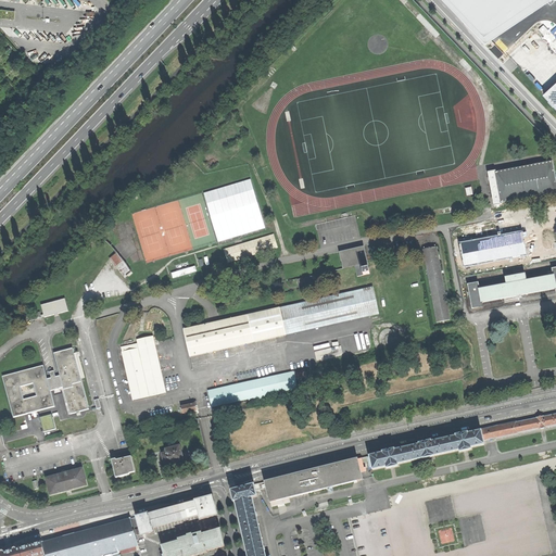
[(555,0),(446,0),(490,46),(555,0)]
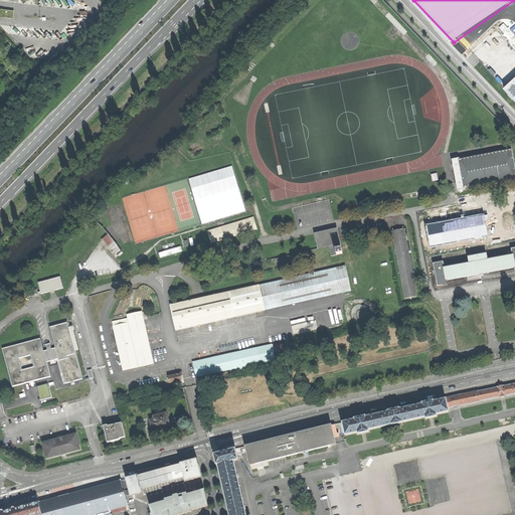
[(14,10),(0,8),(0,16),(13,18),(14,10)]
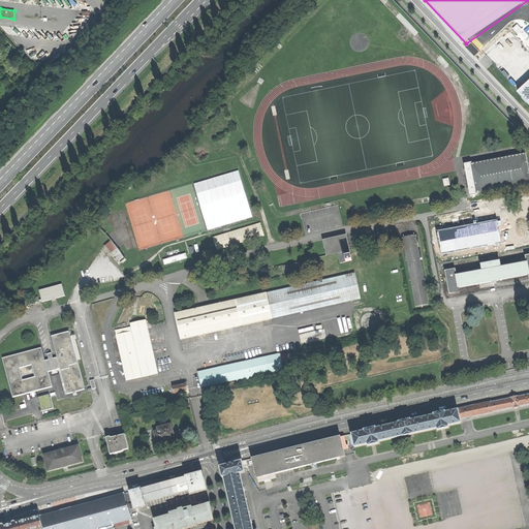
[(528,104),(528,79),(517,91),(528,104)]
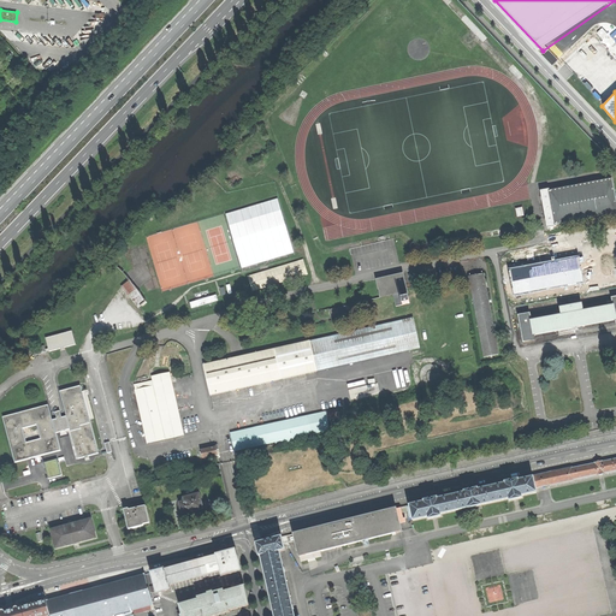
[(615,212),(615,203),(611,179),(550,191),(549,189),(540,191),(548,229),(556,226),(556,224),(615,212)]
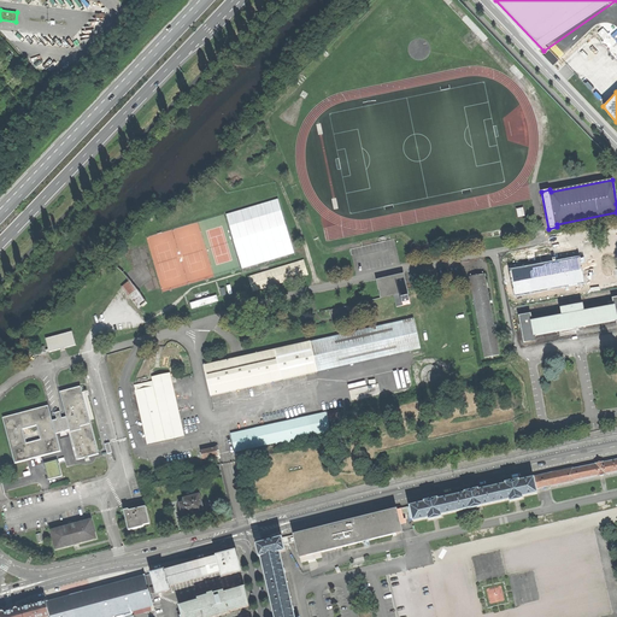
[(242,266),(295,251),(280,198),(228,212),(242,266)]
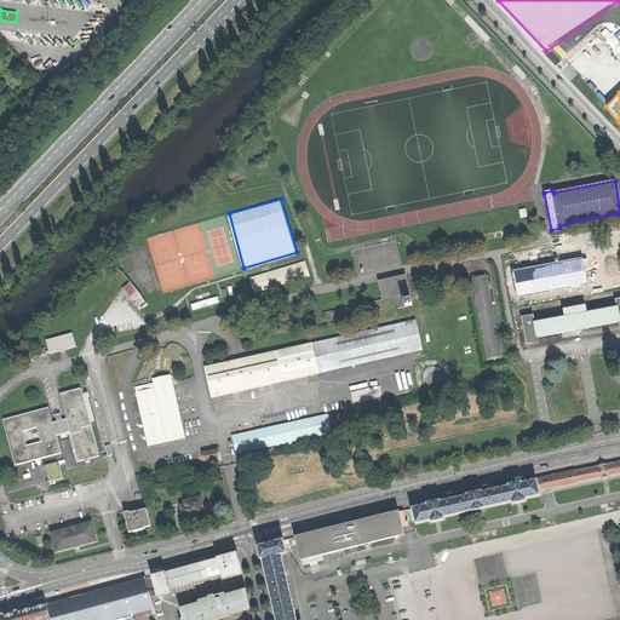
[(583,259),(514,271),(518,297),(586,285),(583,259)]
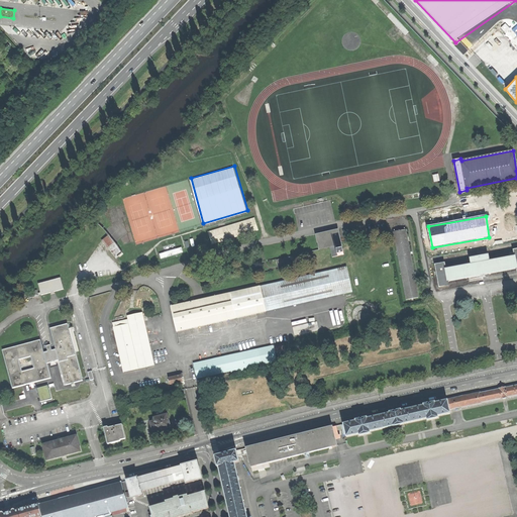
[(213,243),(259,229),(255,217),(209,231),(213,243)]
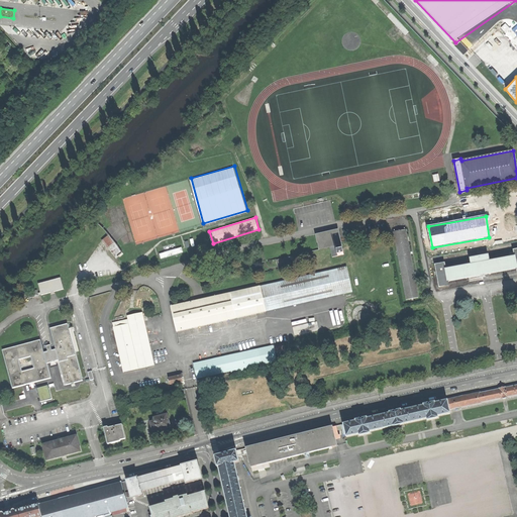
[(338,230),(316,235),(319,249),(330,246),(332,256),(343,254),(338,230)]
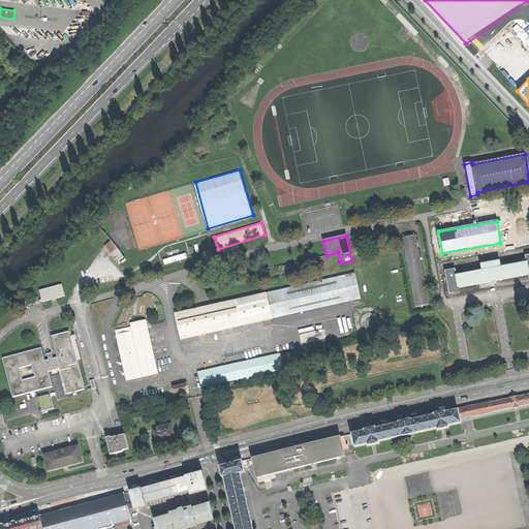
[(414,236),(403,238),(416,307),(428,304),(414,236)]
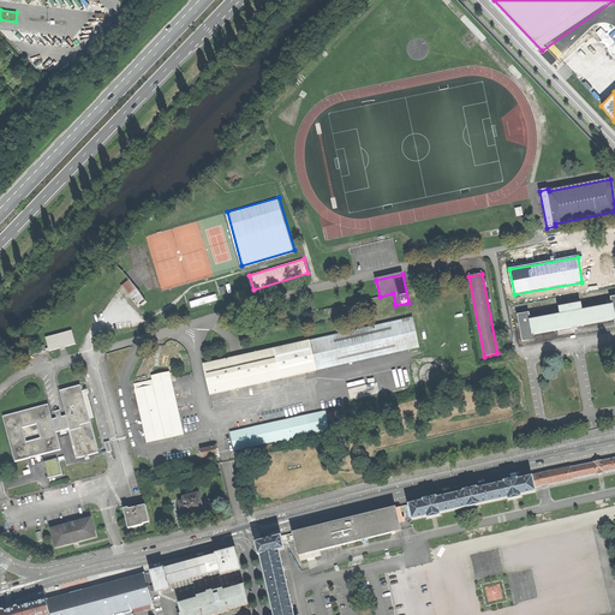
[(138,291),(129,281),(121,287),(127,294),(129,294),(138,306),(139,305),(144,300),(138,291)]
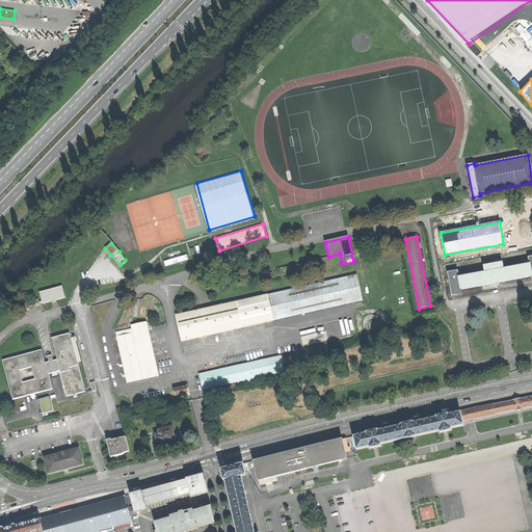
[(165,265),(188,261),(187,256),(164,260),(165,265)]
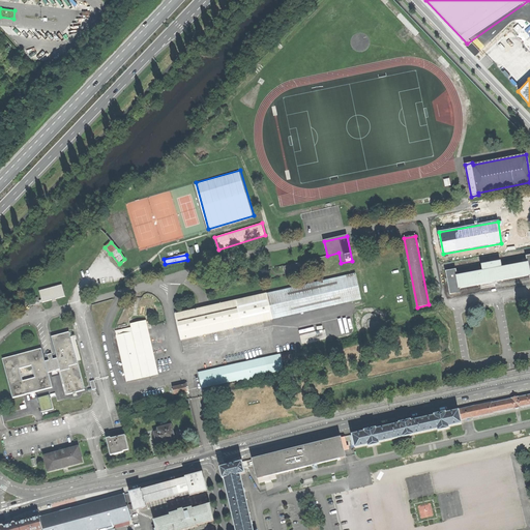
[(455,270),(446,271),(450,294),(460,293),(459,288),(529,275),(529,256),(527,257),(528,263),(501,268),(500,262),(481,265),(483,271),(457,276),(455,270)]
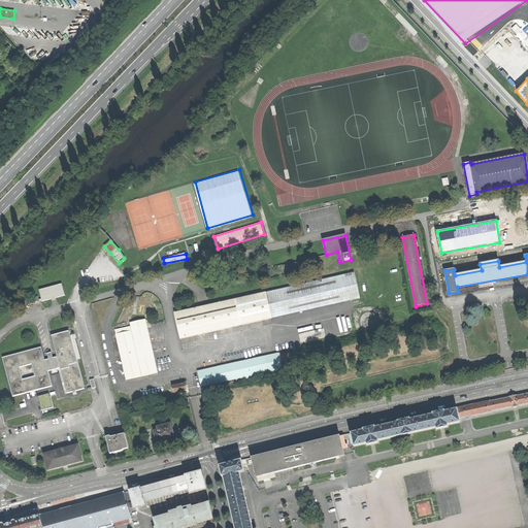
[(304,261),(283,266),(284,270),(305,265),(304,261)]
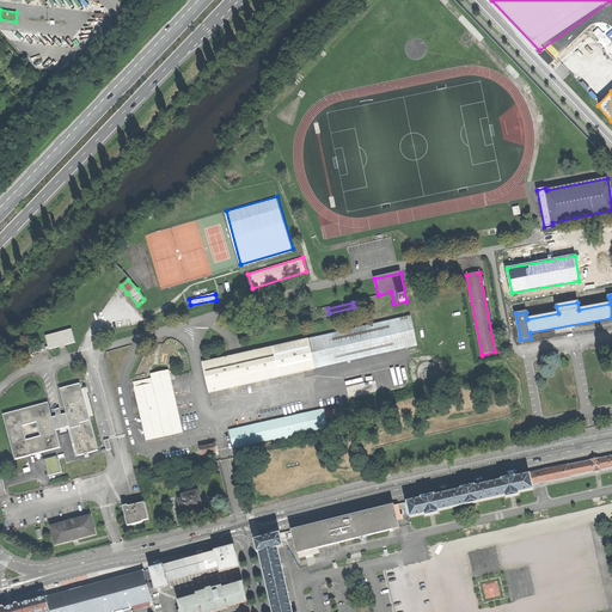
[(410,316),(308,338),(314,368),(417,346),(410,316)]
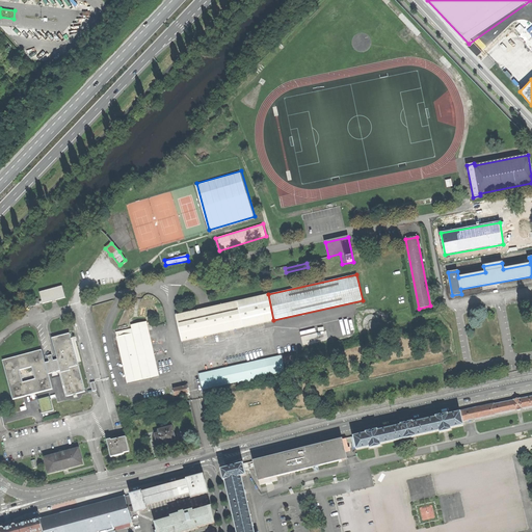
[(43,303),(65,297),(62,286),(40,292),(42,301),(43,303)]
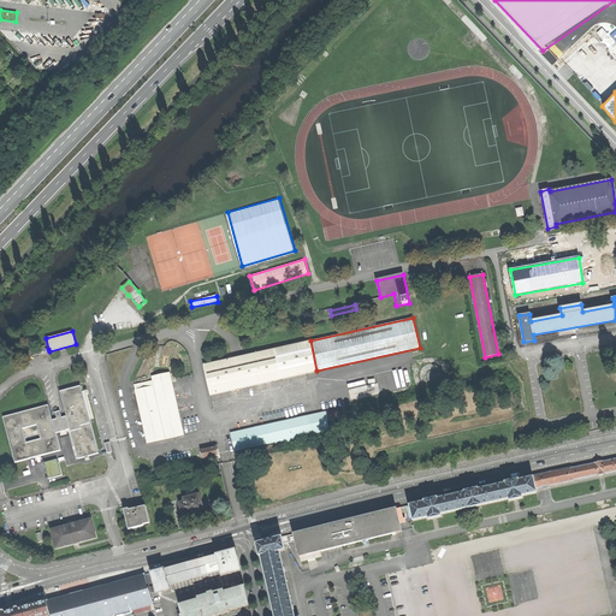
[(317,371),(311,341),(203,366),(211,396),(317,371)]
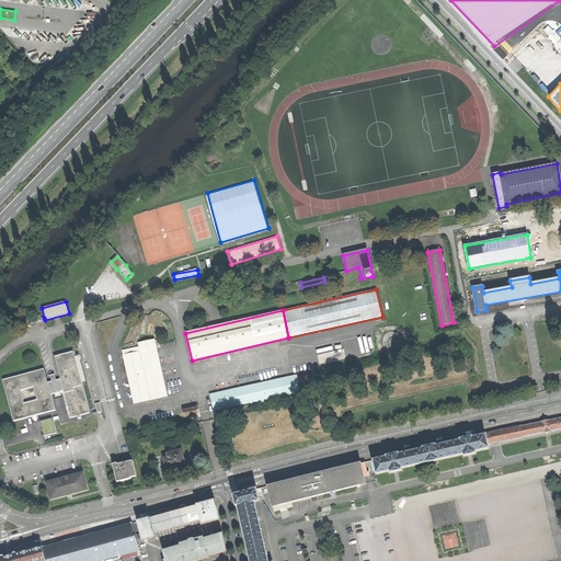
[(42,319),(41,315),(29,318),(30,324),(42,321),(42,319)]
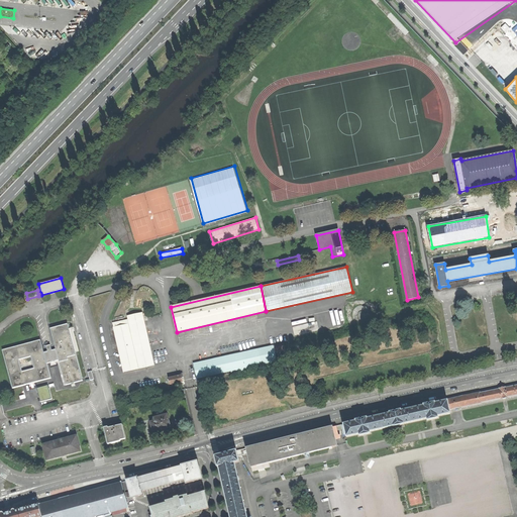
[(357,315),(358,315),(358,317),(358,318),(359,320),(359,321),(367,319),(367,318),(367,316),(366,316),(366,313),(365,312),(365,311),(364,311),(363,310),(362,310),(360,310),(360,311),(359,311),(358,312),(358,313),(357,314),(357,315)]
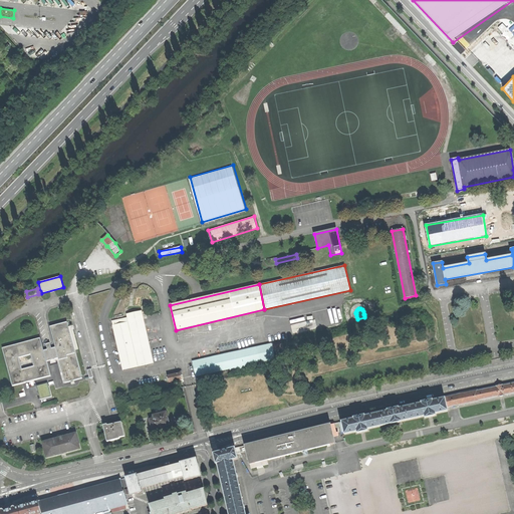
[(122,369),(153,363),(144,318),(142,319),(141,315),(130,317),(131,321),(127,322),(126,318),(112,321),(113,325),(112,325),(122,369)]
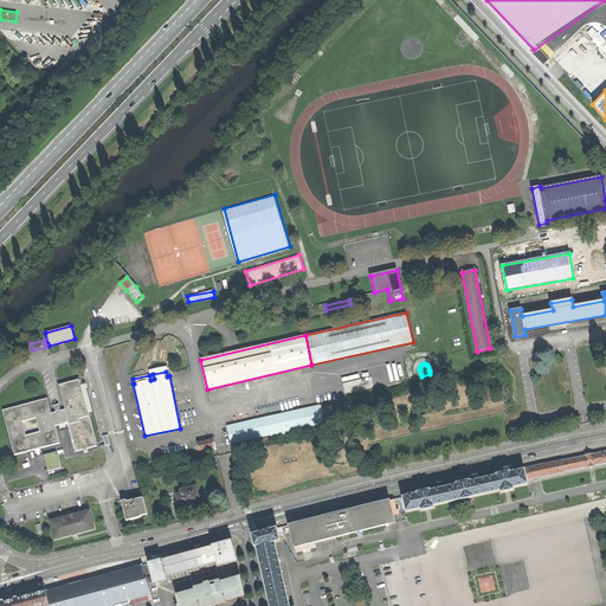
[(79,380),(59,385),(65,410),(69,423),(77,451),(97,446),(79,380)]
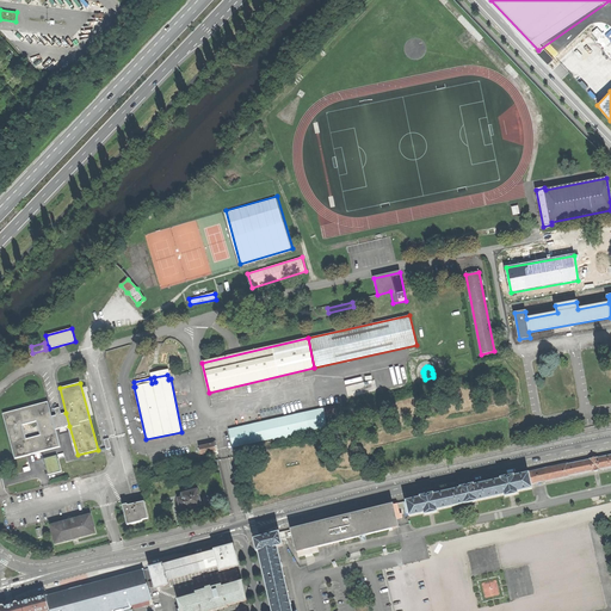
[(48,402),(2,414),(16,458),(60,446),(55,430),(51,417),(48,402)]
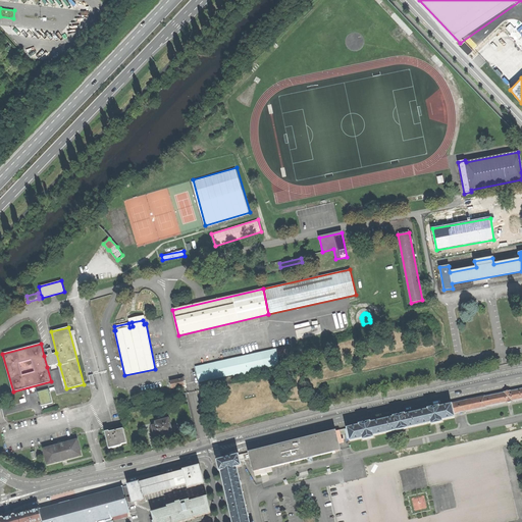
[(285,347),(196,367),(199,381),(199,382),(233,374),(233,375),(240,374),(240,376),(254,373),(254,370),(278,364),(277,356),(288,354),(285,347)]
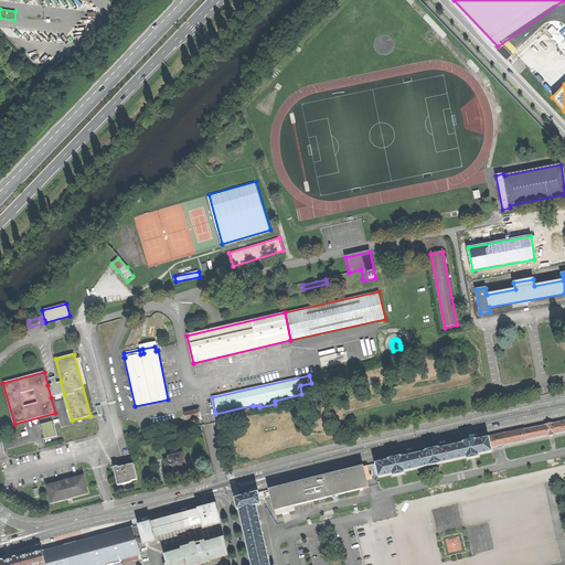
[(61,382),(48,385),(51,397),(64,394),(61,382)]
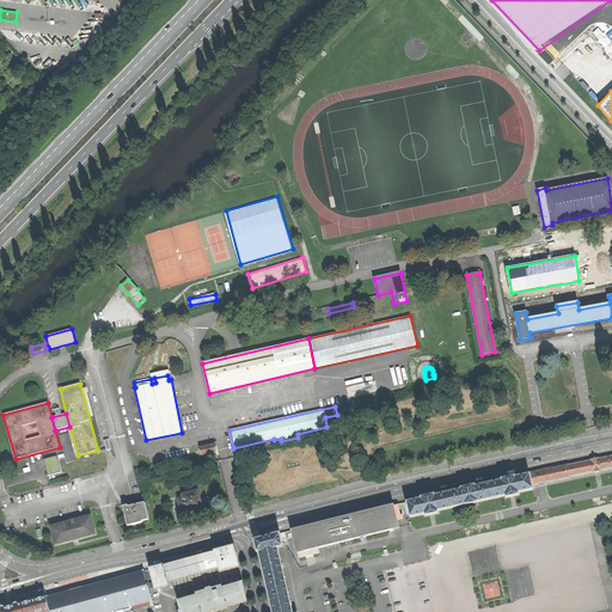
[(214,445),(200,447),(201,456),(216,452),(216,451),(215,447),(218,446),(216,441),(213,442),(214,445)]
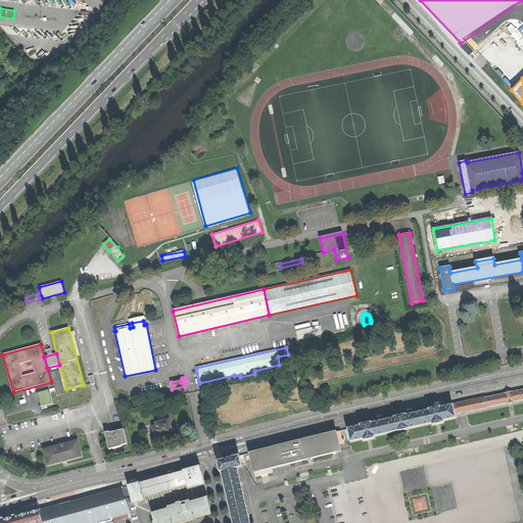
[(53,403),(49,389),(37,392),(41,407),(53,403)]
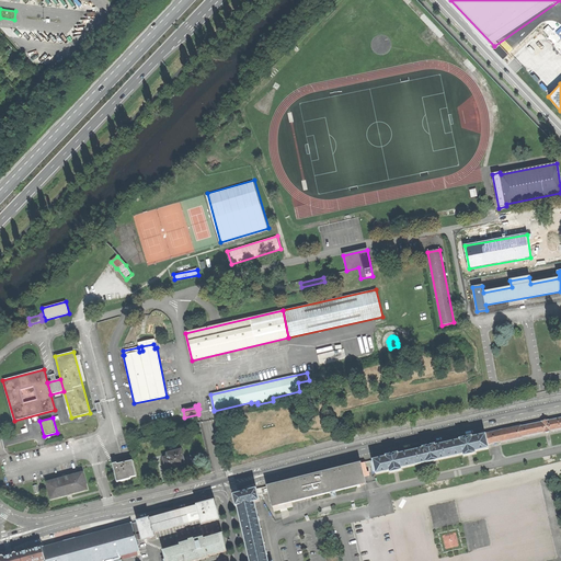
[(521,425),(513,427),(516,439),(523,437),(544,433),(551,432),(560,428),(560,418),(548,420),(541,421),(541,422),(521,426),(521,425)]
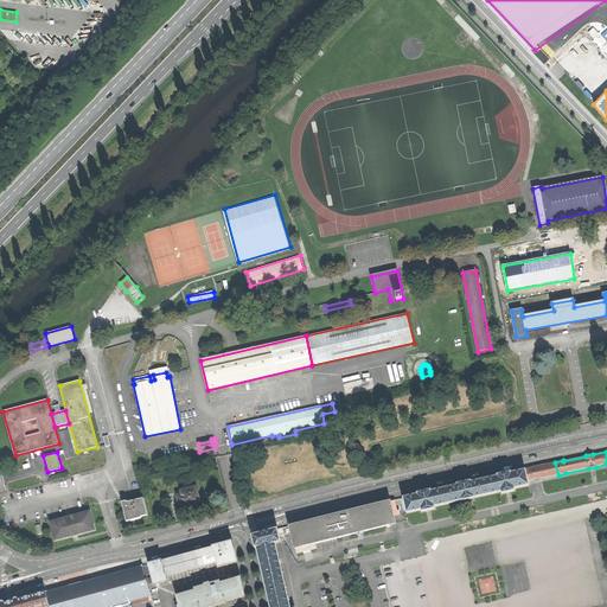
[(555,462),(532,467),(536,479),(538,479),(540,479),(558,475),(555,462)]
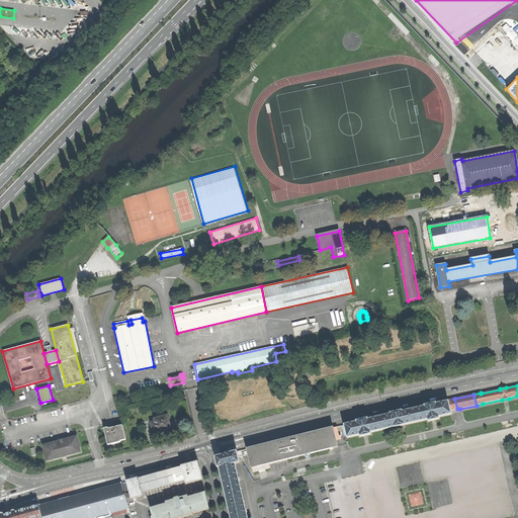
[(447,401),(447,402),(448,401),(450,411),(457,409),(454,399),(447,401)]
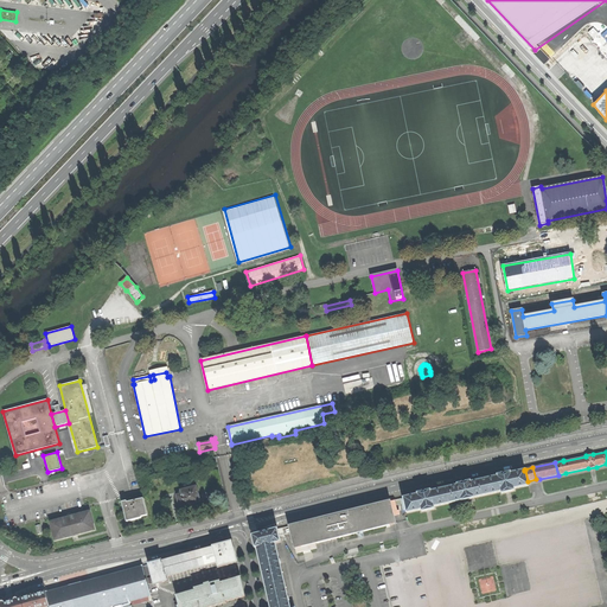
[(417,494),(403,498),(407,513),(421,510),(422,511),(426,511),(432,510),(435,509),(434,506),(461,500),(465,500),(471,499),(474,498),(502,491),(502,493),(505,492),(505,493),(511,492),(511,491),(515,491),(515,489),(529,485),(528,481),(525,470),(524,471),(511,473),(511,472),(504,473),(497,475),(498,477),(471,483),(471,481),(465,483),(458,484),(458,485),(430,491),(425,492),(417,493),(417,494)]
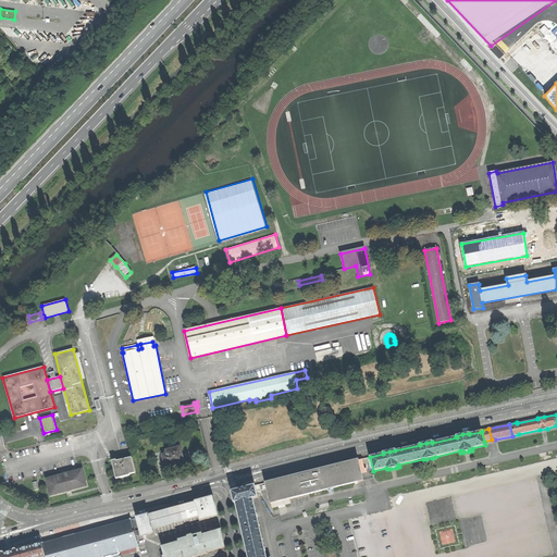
[(168,454),(163,455),(165,465),(170,463),(171,467),(178,465),(183,463),(182,460),(183,460),(180,447),(166,450),(168,454)]
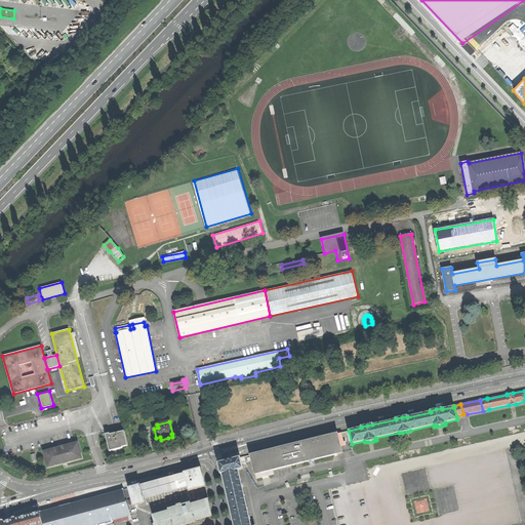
[(110,434),(106,434),(110,450),(118,448),(123,447),(122,446),(127,445),(124,431),(110,435),(110,434)]
